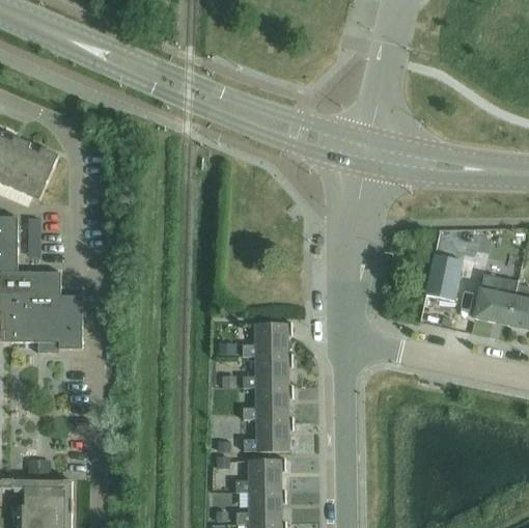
[(17,271),(18,216),(0,215),(0,183),(38,199),(58,155),(42,147),(39,153),(29,147),(31,142),(14,135),(11,140),(0,135),(0,487),(25,488),(24,527),(71,527),(72,479),(0,478),(0,340),(57,341),(57,348),(80,348),(81,294),(58,294),(58,271),(17,271)]
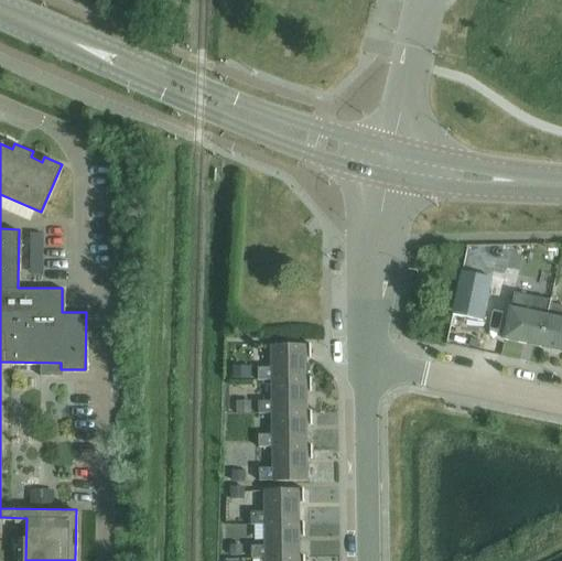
[(526,244),(517,244),(512,244),(509,259),(503,292),(515,294),(526,244)]
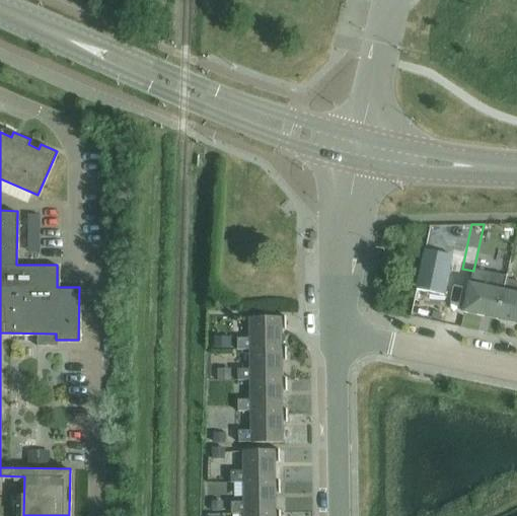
[(441,294),(450,254),(423,248),(415,288),(441,294)]
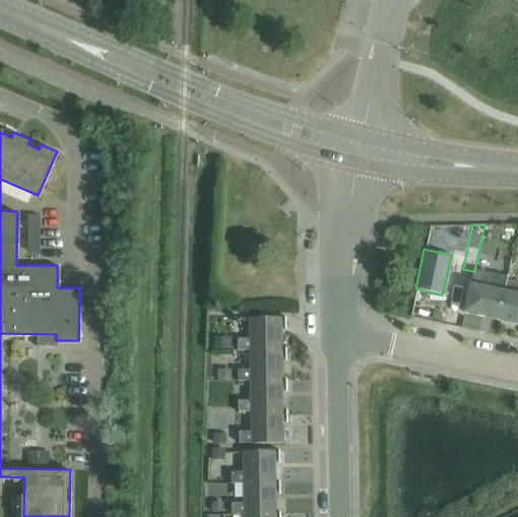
[(517,282),(517,280),(506,277),(503,289),(497,317),(517,321),(517,293),(516,293),(517,282)]
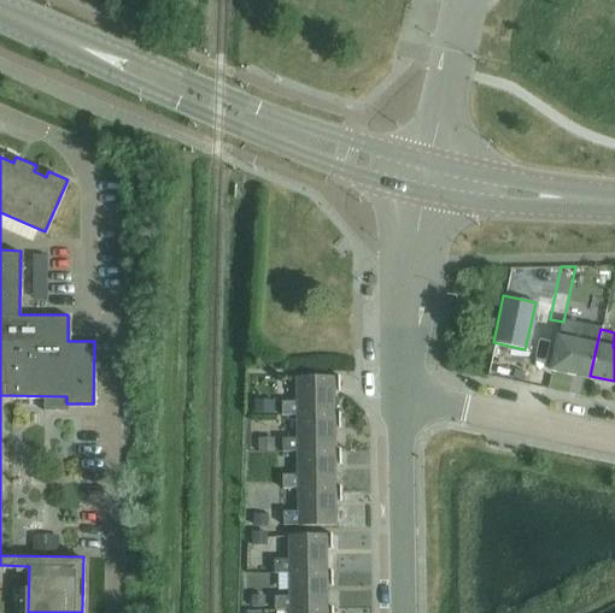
[(550,367),(590,376),(597,343),(557,335),(550,367)]
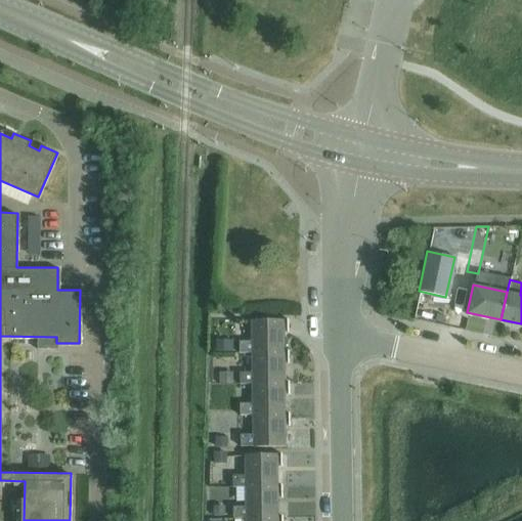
[(238,340),(237,340),(237,352),(238,352),(251,351),(284,351),(284,319),(251,320),(251,340),(238,340)]
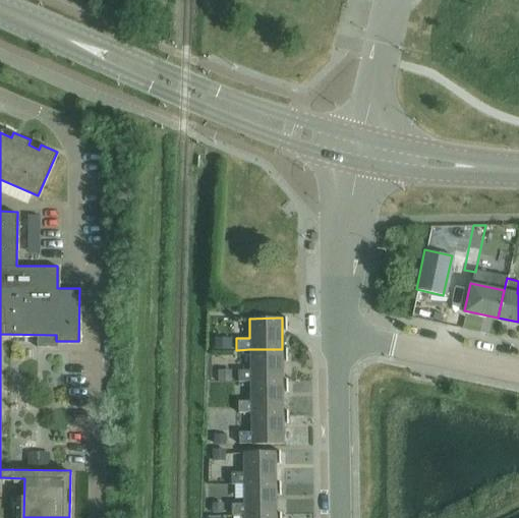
[(237,381),(250,381),(283,381),(282,360),(287,360),(287,349),(282,349),(249,349),(250,369),(237,369),(237,381)]
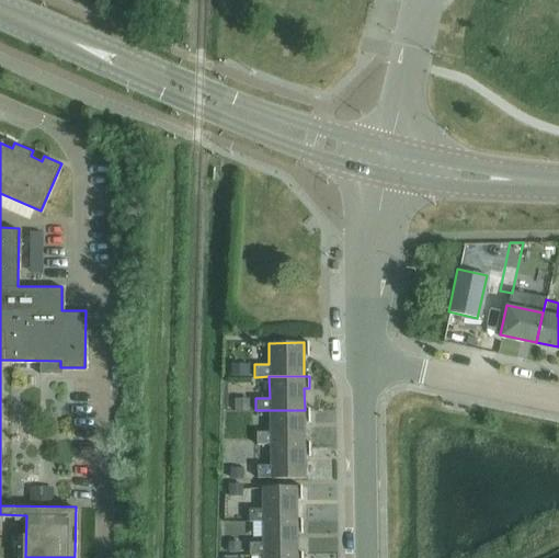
[(255,431),(255,443),(270,443),(270,444),(305,443),(305,442),(305,410),(270,410),(270,431),(255,431)]
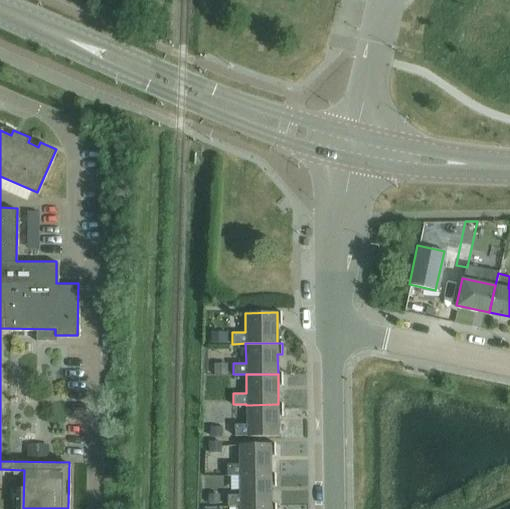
[(278,404),(246,405),(246,424),(234,424),(234,435),(246,435),(278,435),(278,414),(280,414),(280,415),(282,415),(282,402),(280,402),(280,403),(278,403),(278,404)]
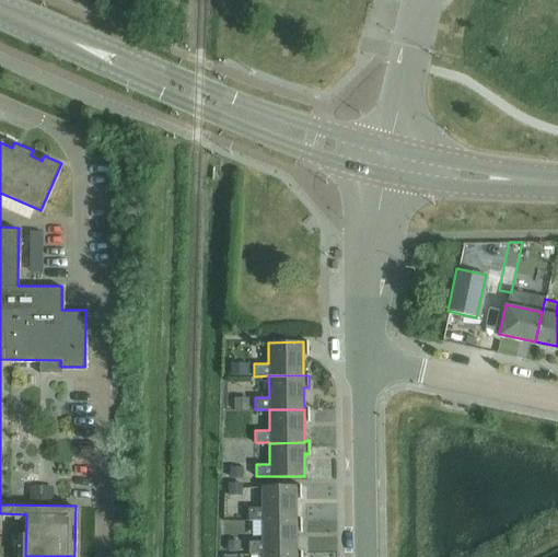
[(247,507),(247,519),(262,519),(297,519),(297,518),(297,498),(299,498),(300,498),(300,485),(299,485),(297,485),(262,485),(262,507),(247,507)]
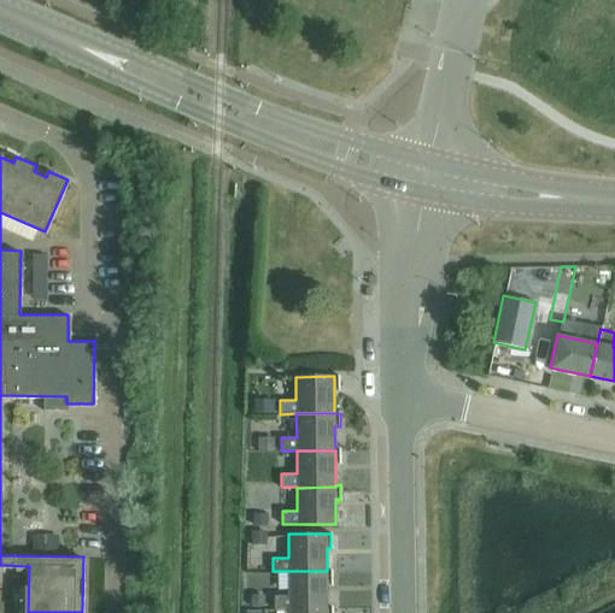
[(274,608),(288,608),(327,608),(327,607),(327,584),(329,584),(332,584),(331,570),(329,570),(327,570),(327,571),(288,571),(288,594),(274,595),(274,608)]
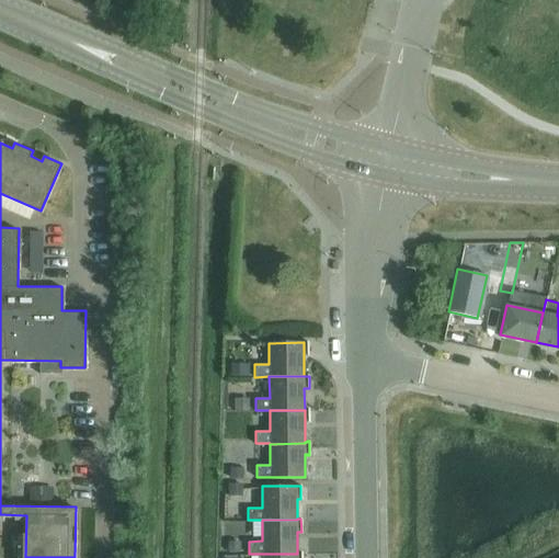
[(240,549),(239,539),(227,539),(228,549),(240,549)]
